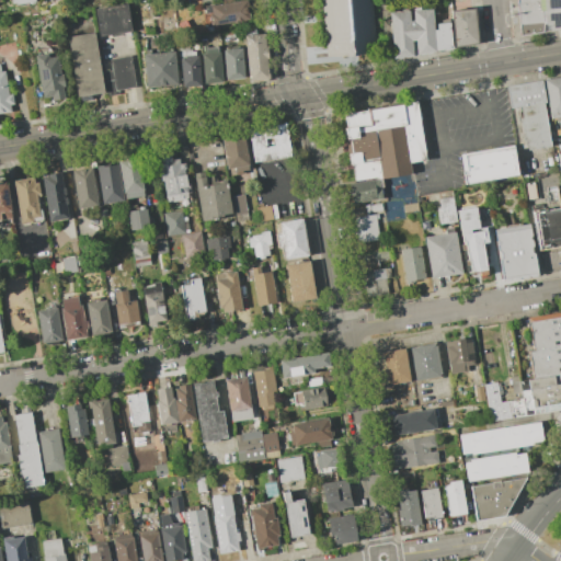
[(204,7),(245,0),(249,20),(210,25),(208,14),(212,14),(212,13),(205,13),(204,7)]
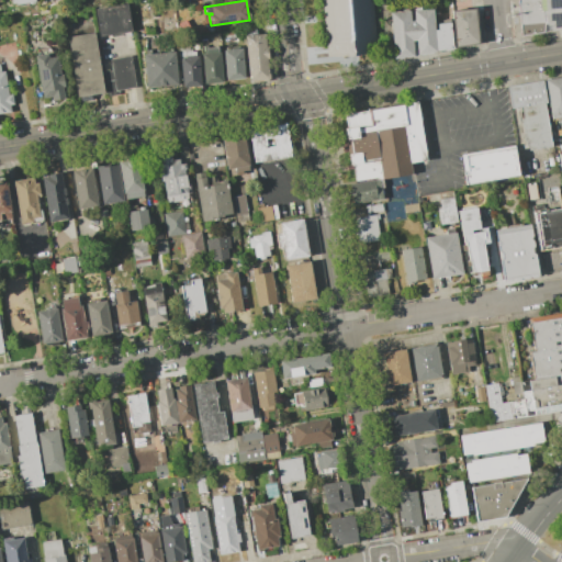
[(371,0),(377,52),(327,57),(322,0),(371,0)]
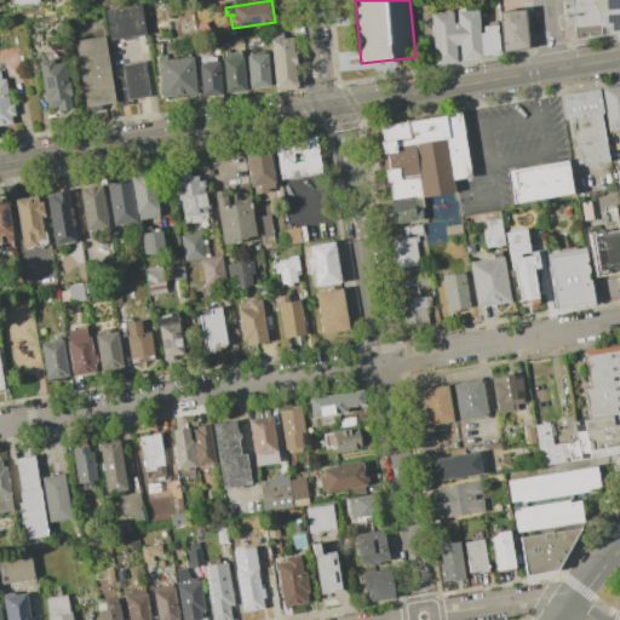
[(570,0),(618,0),(619,21),(619,32),(574,40),(570,0)]
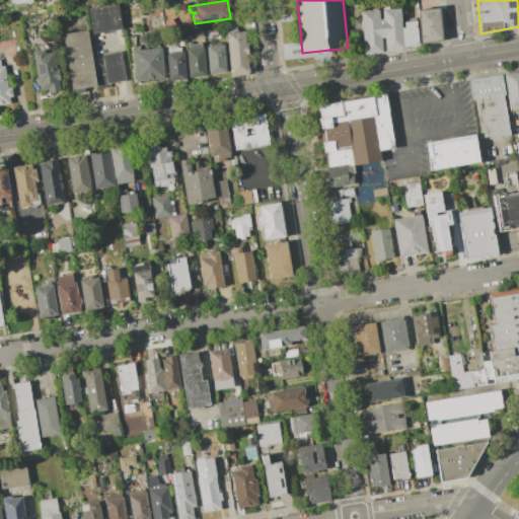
[(88,8),(122,3),(126,27),(92,32),(88,8)]
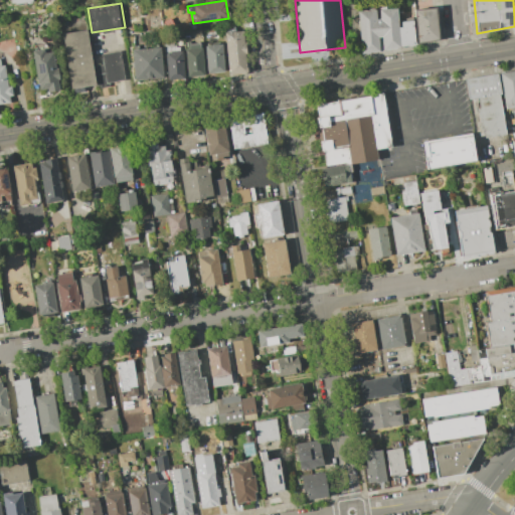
[(413,9),(436,7),(439,41),(416,43),(413,9)]
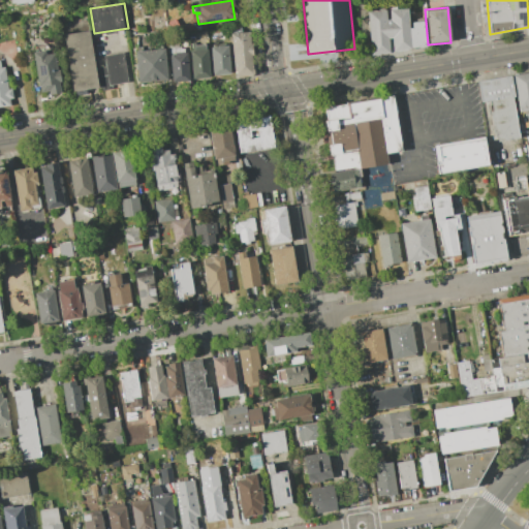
[(367,12),(385,10),(386,22),(390,21),(389,9),(406,8),(408,29),(410,50),(410,51),(393,53),(392,38),(387,38),(389,53),(371,54),(367,12)]
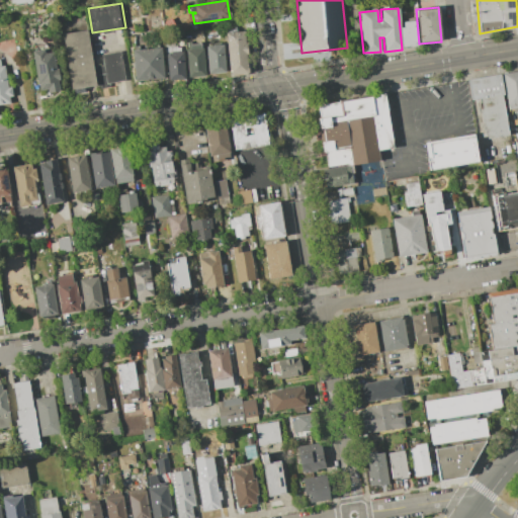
[(400,28),(403,28),(403,22),(409,21),(409,18),(415,17),(418,47),(402,49),(400,28)]
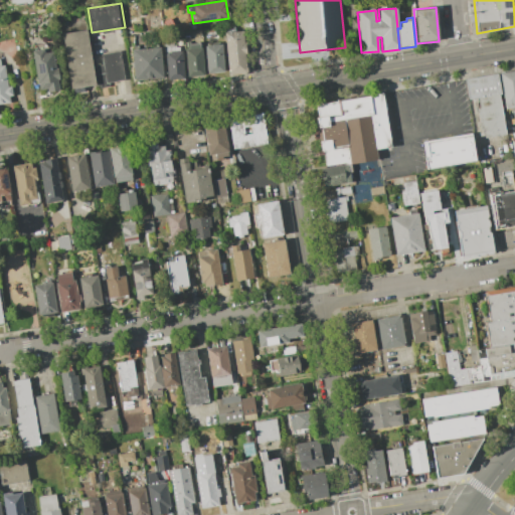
[(61,33),(88,29),(97,86),(70,90),(61,33)]
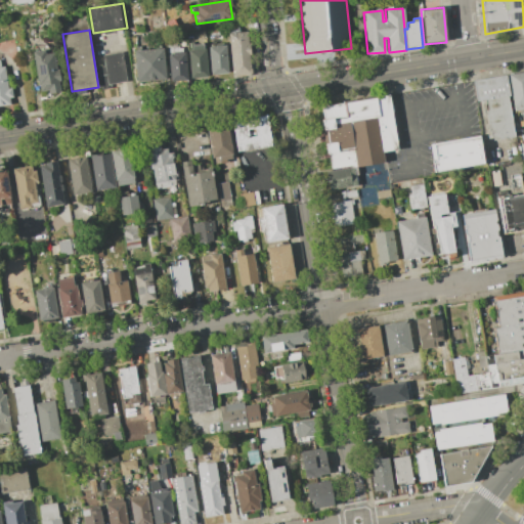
[(228,33),(249,32),(252,75),(232,76),(228,33)]
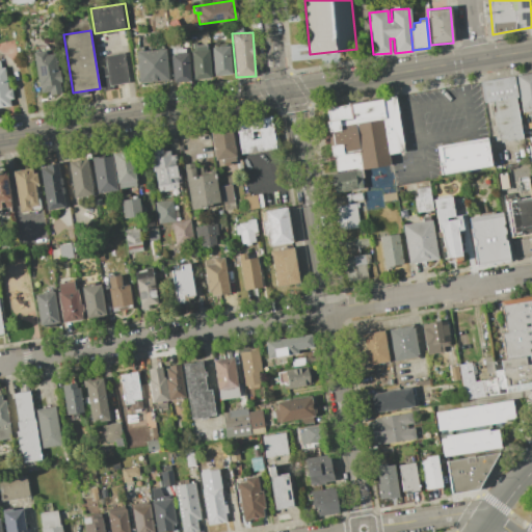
[(191,51),(196,51),(195,45),(207,44),(207,50),(209,50),(211,78),(194,79),(191,51)]
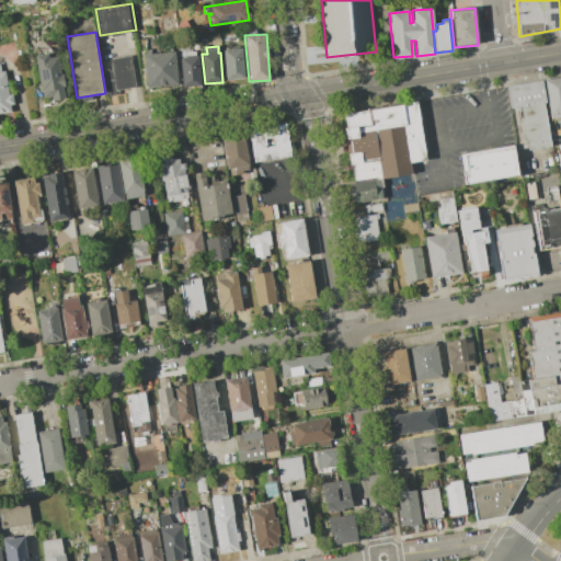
[(224,49),(241,48),(244,79),(226,81),(224,49)]
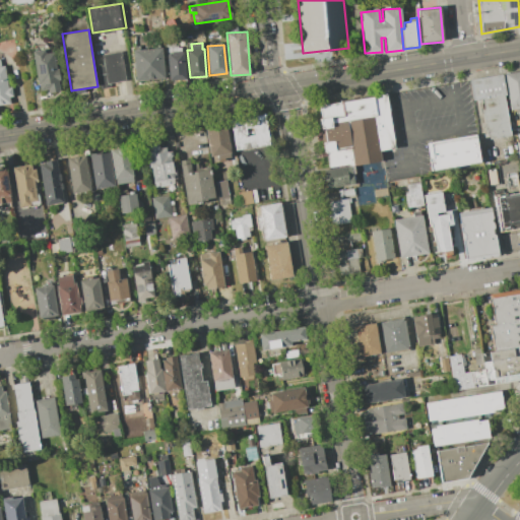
[(132,51),(161,48),(165,78),(135,81),(132,51)]
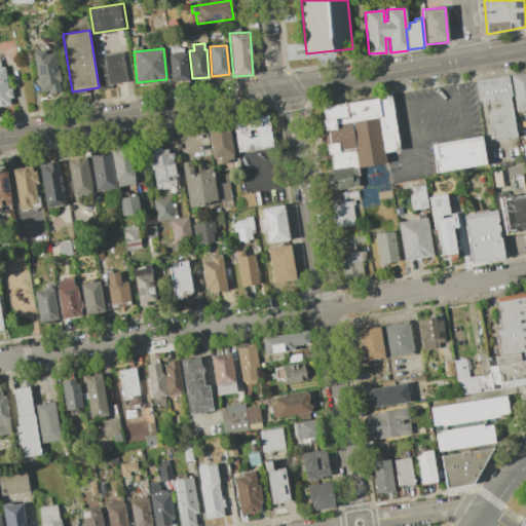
[(33,52),(44,50),(45,54),(53,53),(57,70),(59,70),(60,81),(59,81),(60,88),(61,88),(62,91),(48,94),(48,90),(40,91),(39,85),(38,85),(33,52)]
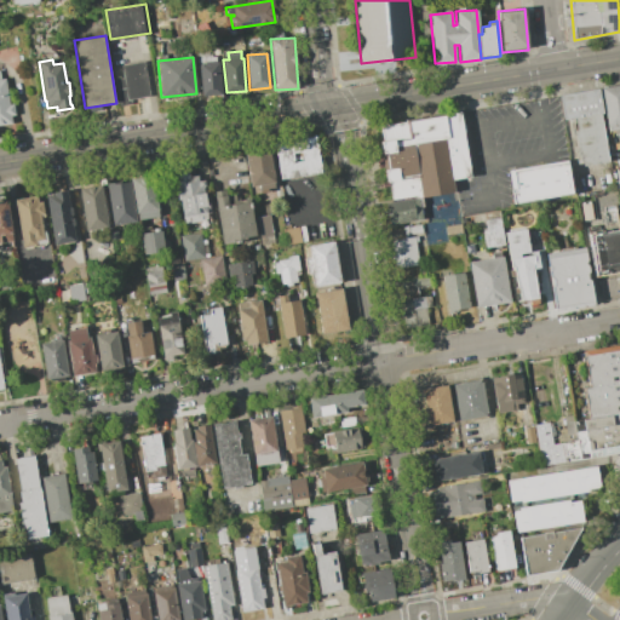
[(121,65),(143,62),(149,96),(131,99),(131,104),(120,105),(115,79),(122,78),(121,65)]
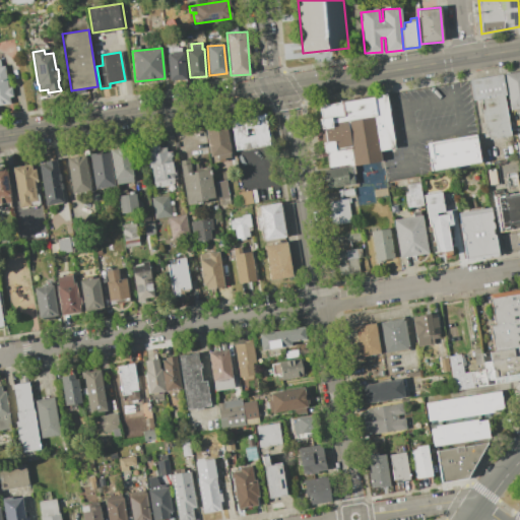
[(166,54),(183,52),(185,79),(169,80),(166,54)]
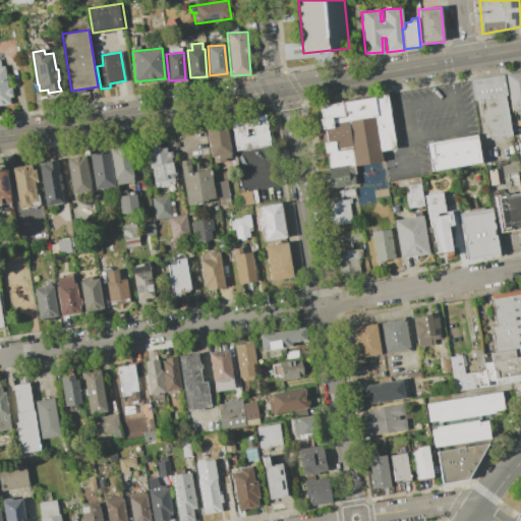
[(0,59),(1,66),(4,66),(7,88),(11,87),(13,96),(9,97),(10,104),(0,105),(0,59)]
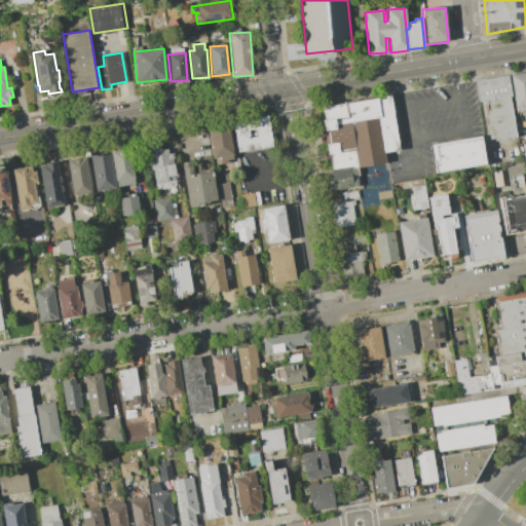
[(525,73),(510,76),(515,111),(525,109),(525,73)]
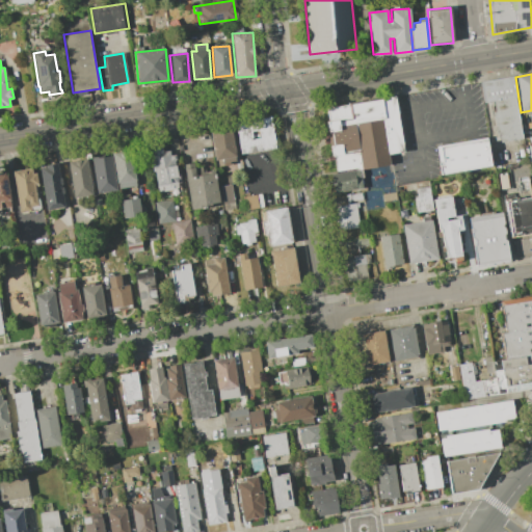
[(481,82),(512,78),(522,138),(497,141),(493,112),(495,112),(494,101),(484,102),(481,82)]
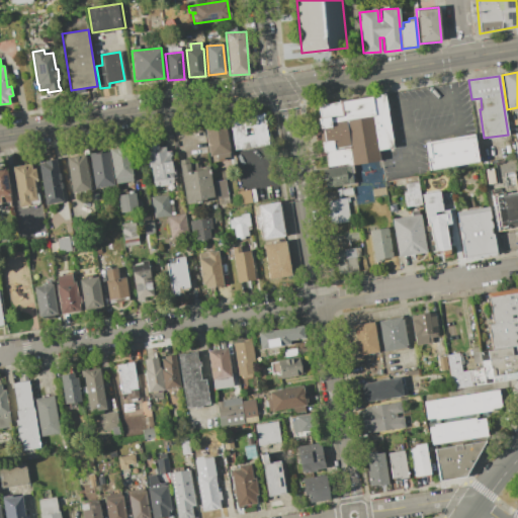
[(319,106),(321,119),(318,119),(320,130),(322,130),(324,143),(322,144),(324,154),(326,153),(328,166),(352,162),(353,164),(378,160),(377,151),(393,148),(384,94),(370,96),(371,98),(319,106)]
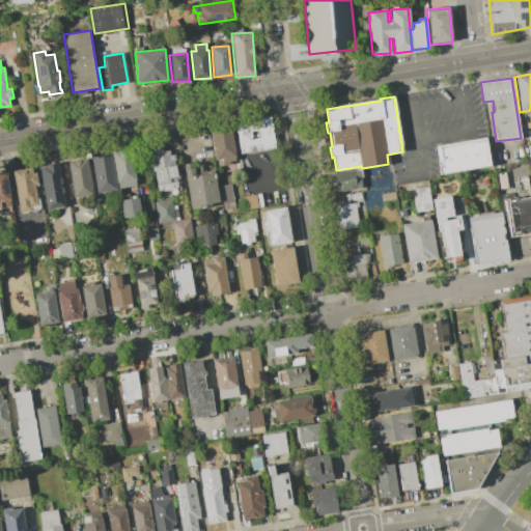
[(235,128),(271,122),(275,148),(240,154),(235,128)]
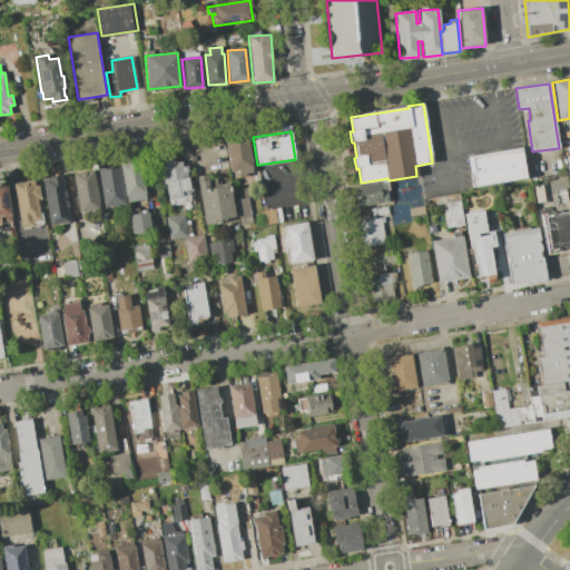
[(225,143),(247,138),(254,173),(246,174),(246,177),(239,178),(237,170),(231,172),(225,143)]
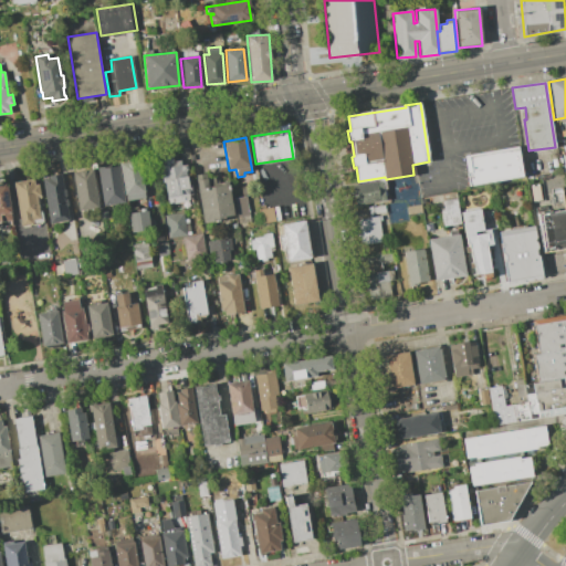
[(516,150),(469,158),(471,173),(468,174),(469,187),(521,178),(516,150)]
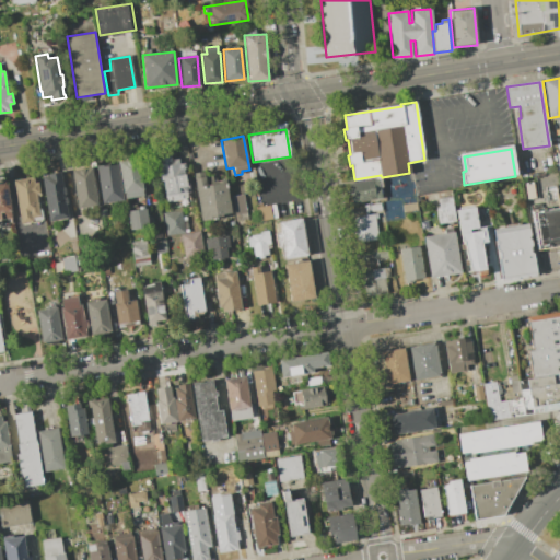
[(166,202),(162,181),(160,181),(158,168),(161,168),(160,160),(172,156),(172,160),(178,159),(178,163),(184,162),(187,183),(189,183),(191,191),(189,193),(190,197),(184,199),(186,206),(179,207),(177,200),(166,202)]
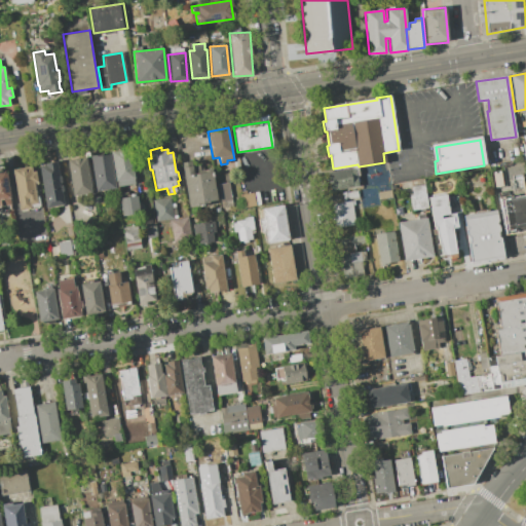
[(111,153),(129,150),(136,184),(117,187),(116,182),(115,182),(111,153)]
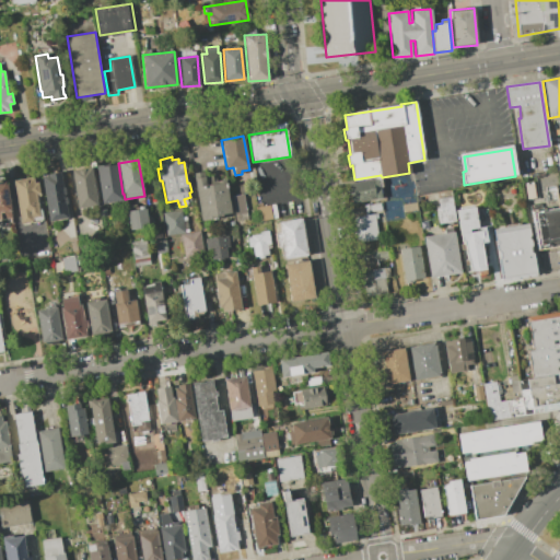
[(123,200),(102,203),(96,166),(117,163),(123,200)]
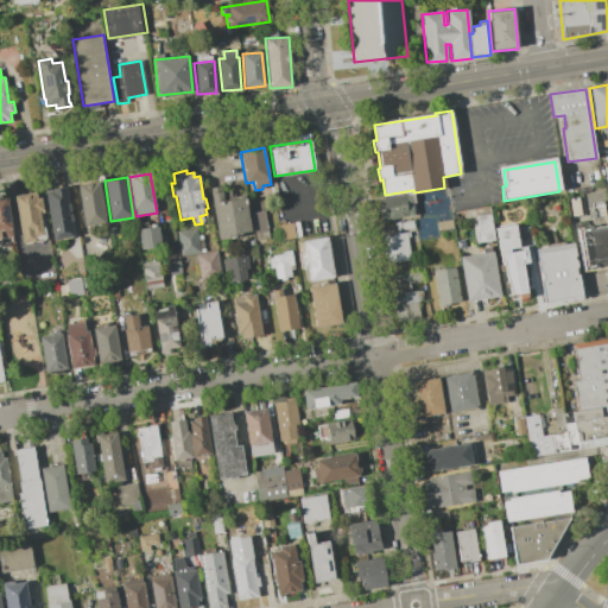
[(106,222),(83,226),(77,185),(99,182),(106,222)]
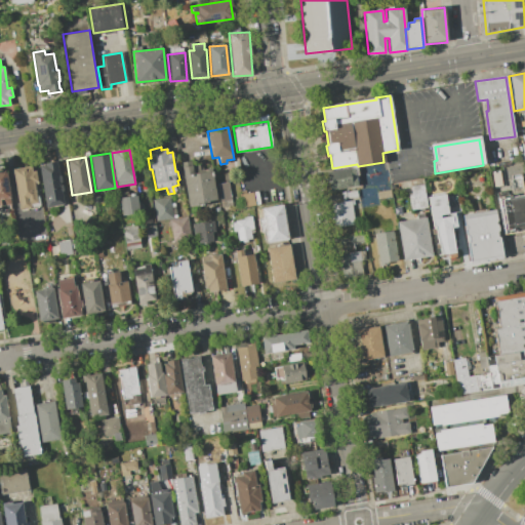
[(63,204),(45,206),(38,165),(56,162),(58,174),(59,174),(63,191),(61,191),(63,204)]
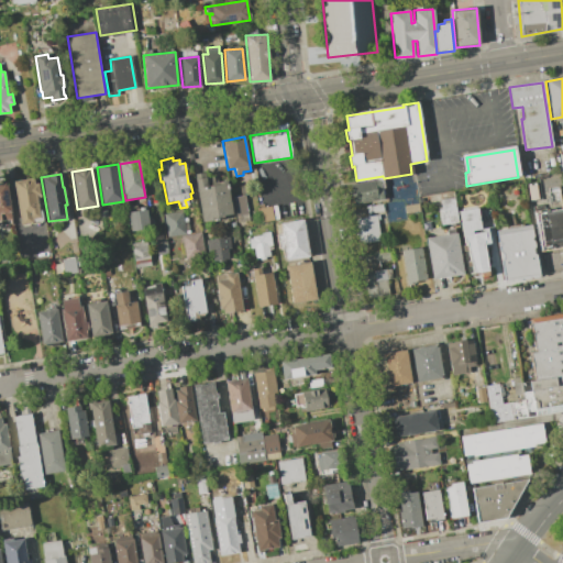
[(12,181),(20,179),(20,181),(25,180),(25,178),(33,177),(34,184),(39,183),(41,197),(39,197),(43,220),(30,223),(30,225),(23,227),(22,224),(21,224),(12,181)]
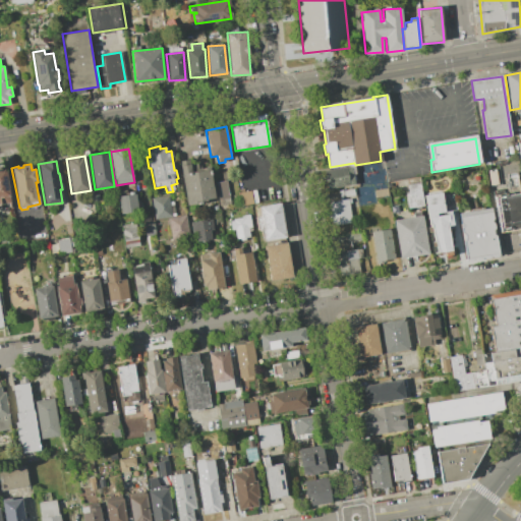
[(187,205),(181,166),(190,164),(191,172),(212,169),(217,200),(187,205)]
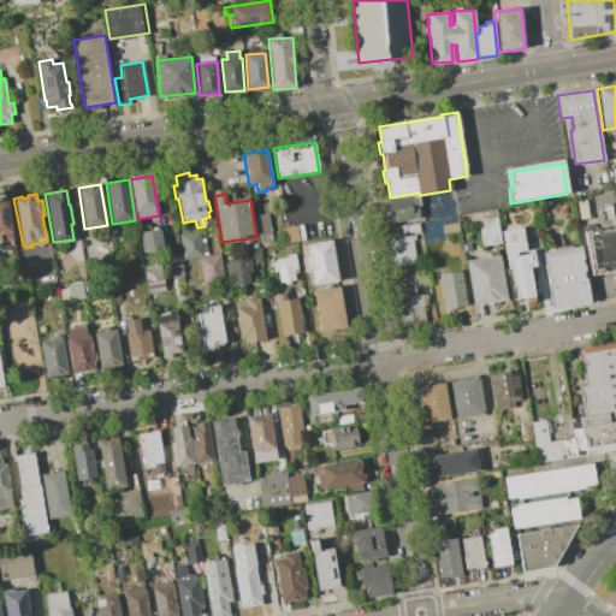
[(415,196),(384,202),(388,224),(419,218),(415,196)]
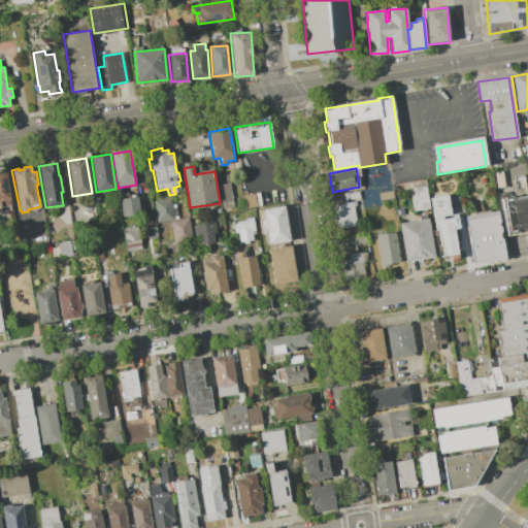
[(0,171),(5,171),(11,204),(0,206),(0,171)]
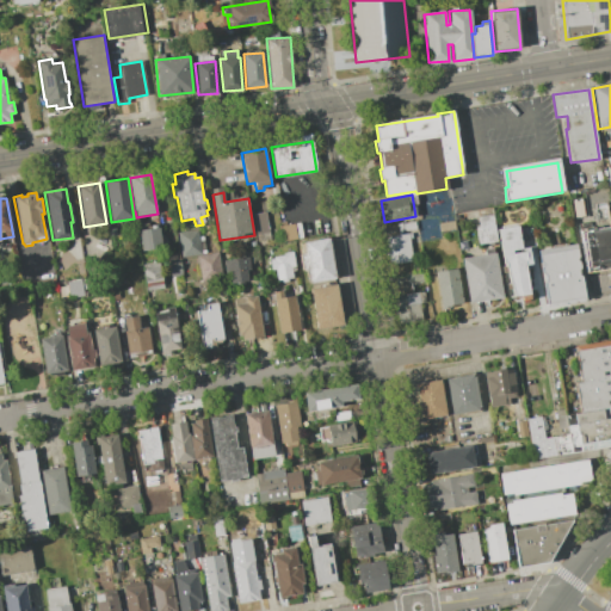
[(254,214),(267,211),(272,239),(259,241),(254,214)]
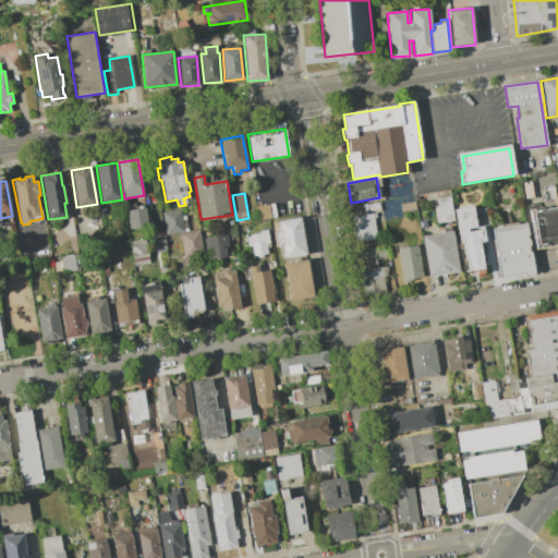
[(436,198),(450,196),(455,221),(446,222),(446,221),(443,222),(443,223),(437,225),(435,207),(437,207),(436,198)]
